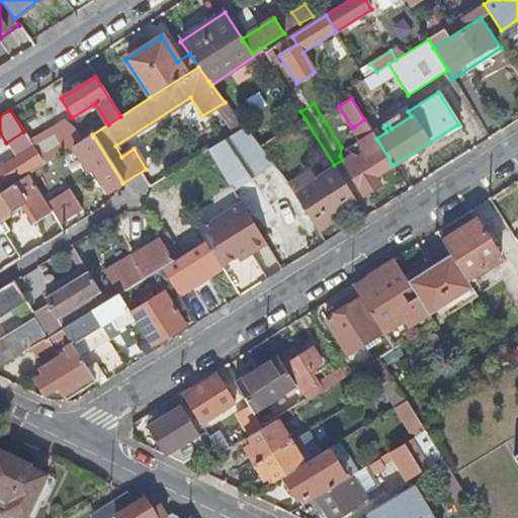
[(354,126),(362,140),(373,134),(364,119),(354,126)]
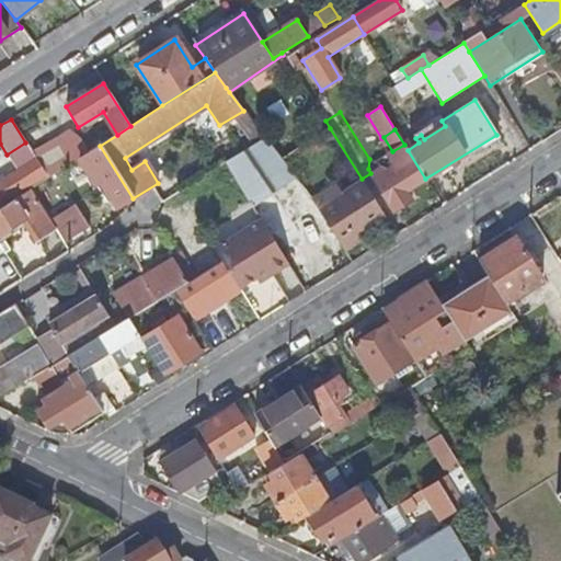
[(61,148),(37,162),(47,179),(79,159),(91,151),(82,137),(72,134),(59,142),(61,148)]
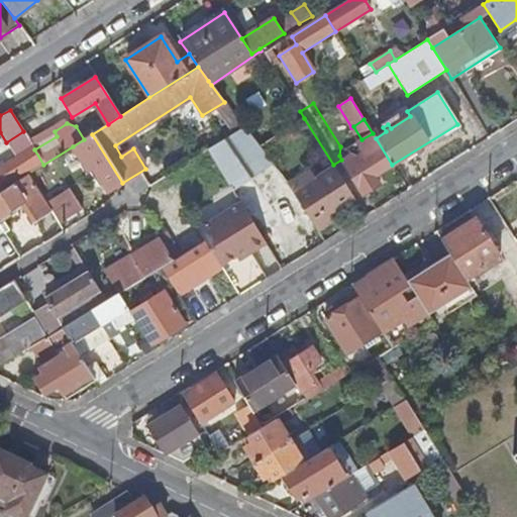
[(273,165),(243,128),(208,150),(233,190),(273,165)]
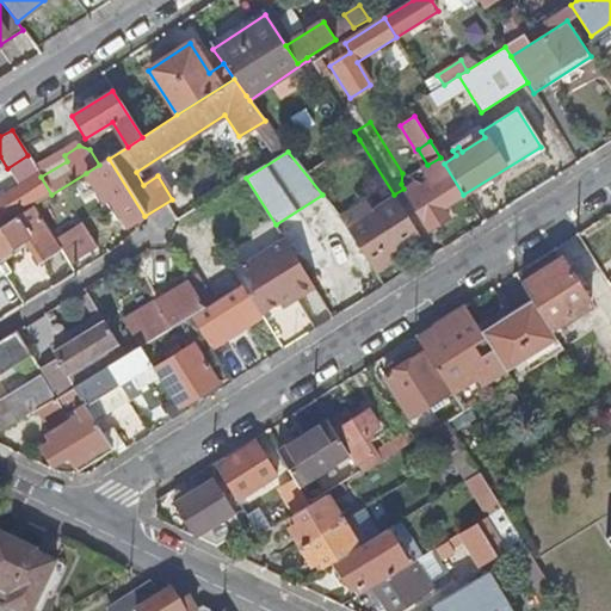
[(440,209),(463,195),(444,164),(440,158),(427,165),(423,168),(433,185),(411,199),(429,229),(446,218),(440,209)]
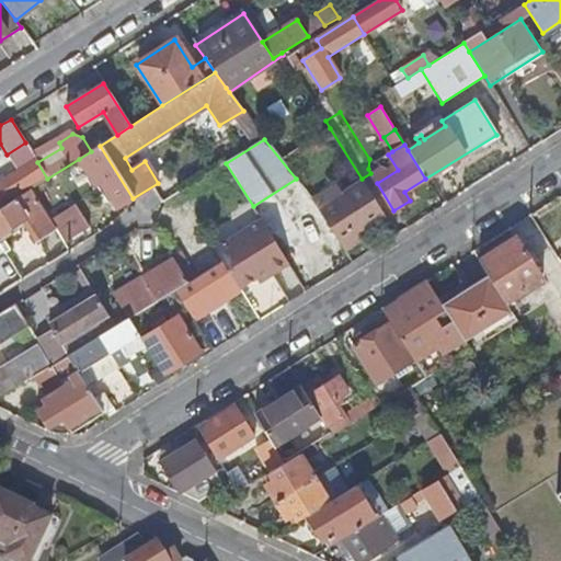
[(133,198),(100,146),(91,151),(79,159),(99,193),(105,189),(117,208),(133,198)]
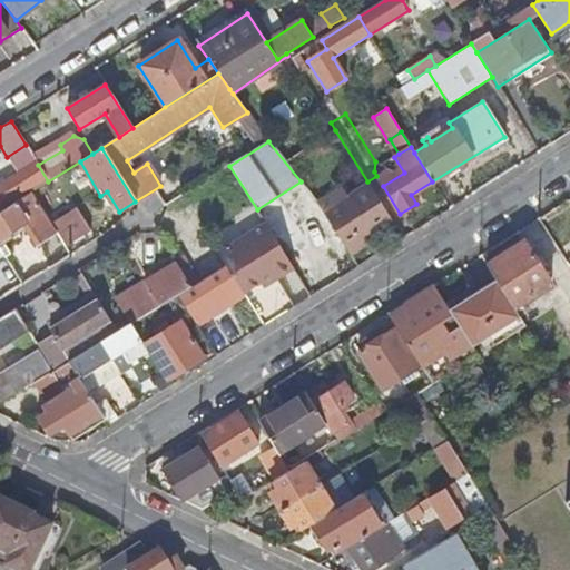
[(0,183),(0,206),(39,182),(29,165),(0,183)]
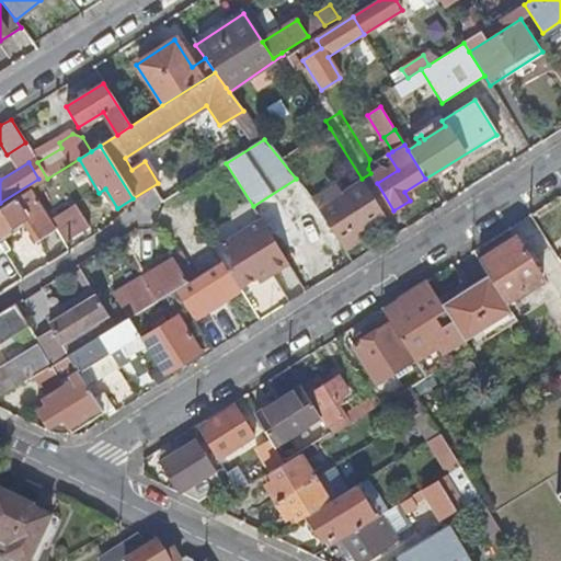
[(317,197),(312,201),(315,204),(341,244),(384,215),(363,181),(323,207),(317,197)]
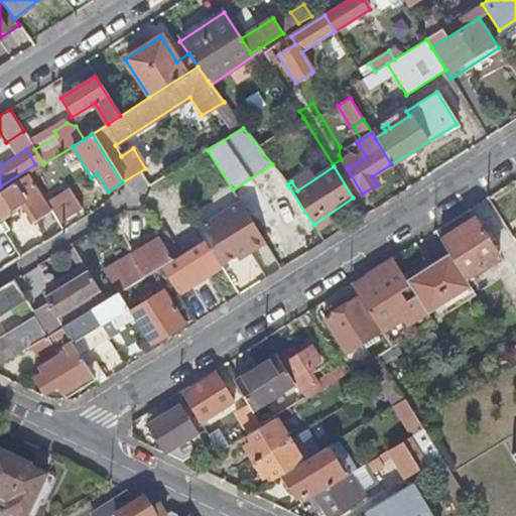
[(27,174),(0,191),(0,222),(9,217),(4,210),(20,200),(33,221),(49,211),(46,207),(27,174)]
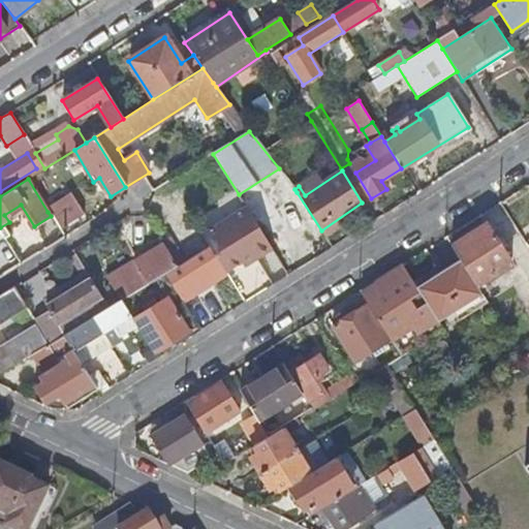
[(71,197),(48,212),(51,216),(59,229),(82,215),(71,197)]
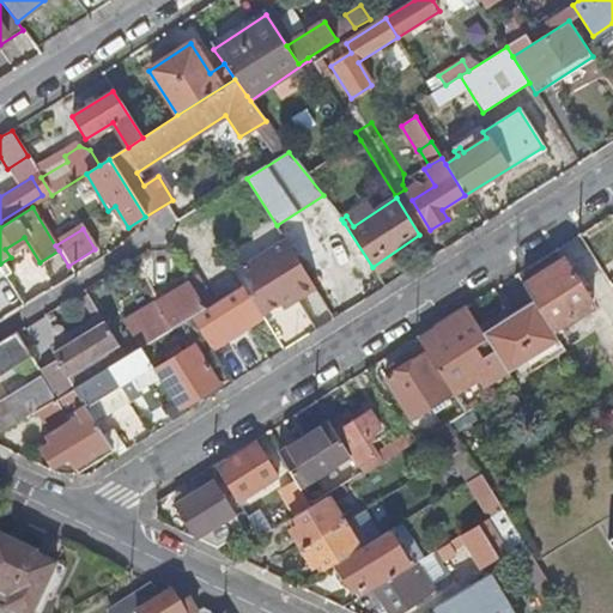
[(234,273),(242,286),(261,316),(279,304),(292,296),(295,301),(315,289),(293,255),(285,242),(234,273)]
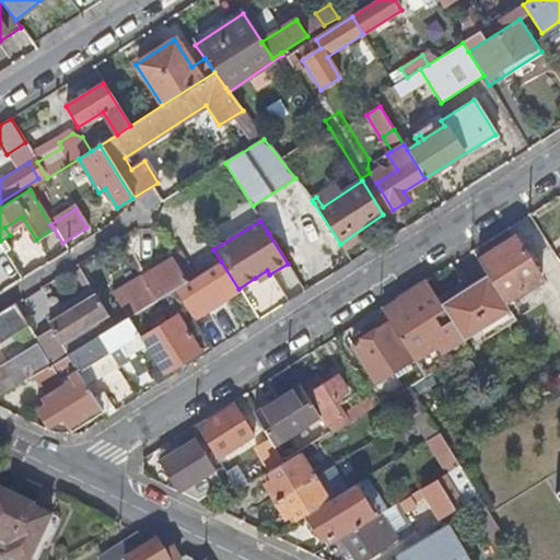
[(514,237),(477,261),(486,276),(503,303),(540,279),(514,237)]
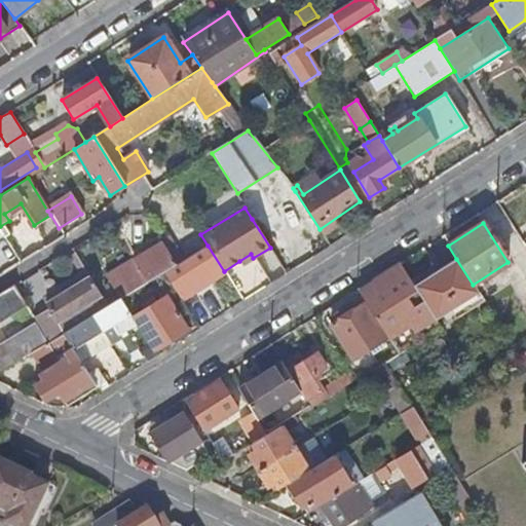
[(176,265),(157,237),(127,255),(132,263),(107,277),(120,300),(163,273),(176,265)]
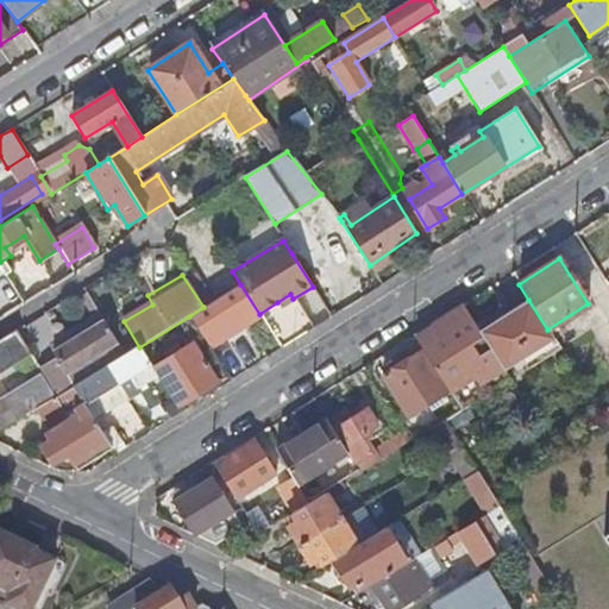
[(202,337),(209,347),(259,315),(259,314),(240,284),(203,307),(189,316),(202,337)]
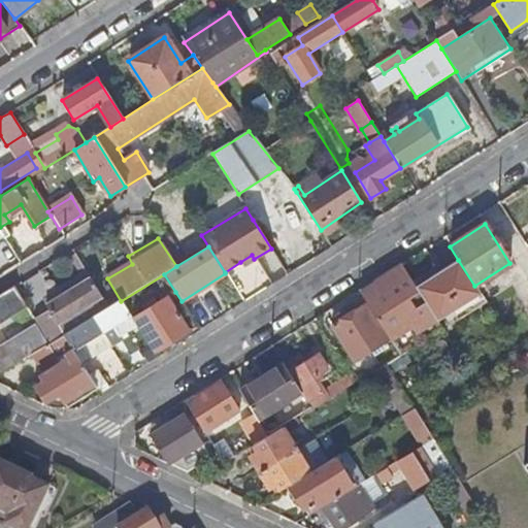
[(243,266),(254,259),(252,255),(240,262),(243,266)]
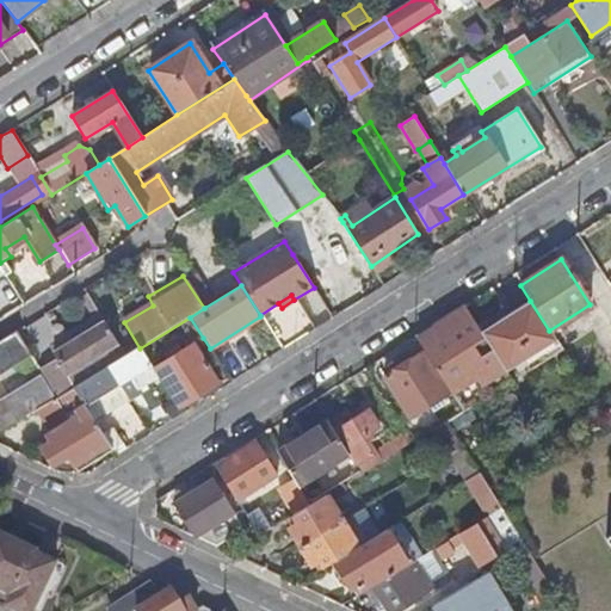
[(493,318),(476,327),(482,337),(492,352),(505,372),(524,360),(530,371),(562,351),(549,331),(530,301),(495,322),(493,318)]
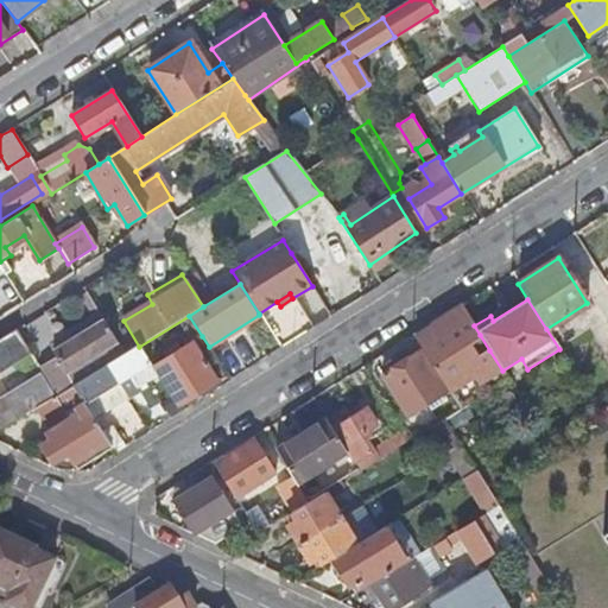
[(474,325),(462,305),(449,314),(468,343),(480,335),(474,325)]
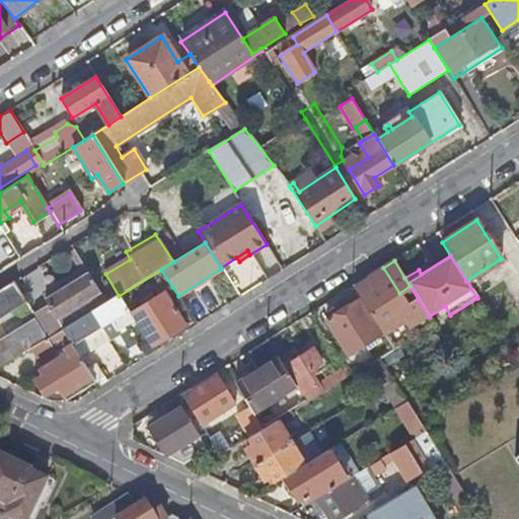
[(399,293),(383,268),(377,271),(390,292),(382,297),(393,315),(397,313),(396,312),(406,305),(399,293)]
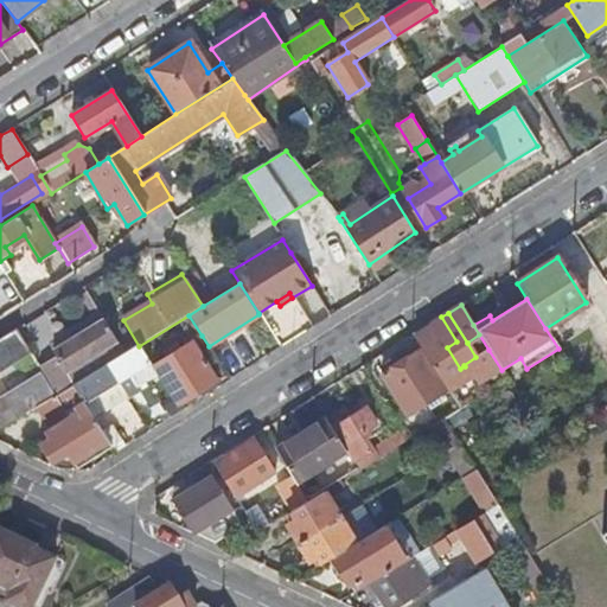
[(104,321),(101,315),(50,346),(53,352),(104,321)]
